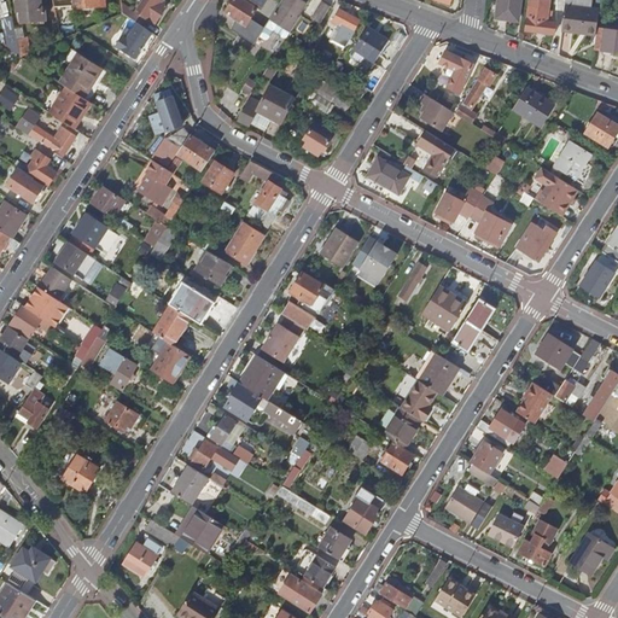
[(17,0),(18,4),(22,4),(23,15),(46,12),(45,1),(42,1),(41,0),(17,0)]
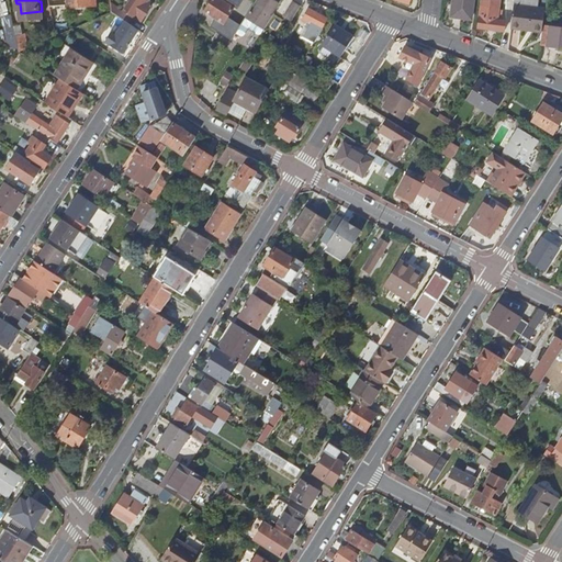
[(146,3),(147,0),(131,0),(124,10),(141,21),(150,7),(146,3)]
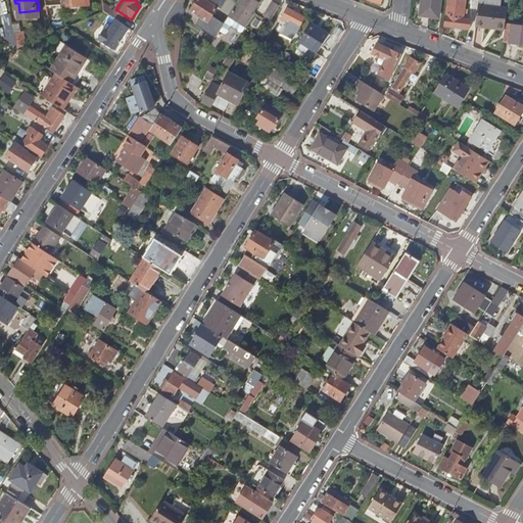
[(226,0),(207,0),(208,0),(207,0),(197,0),(191,10),(200,16),(195,25),(217,37),(220,31),(223,27),(225,24),(211,15),(218,6),(221,8),(226,0)]
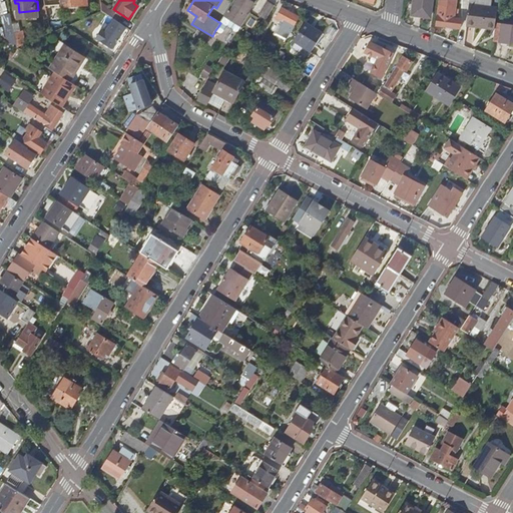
[(253,2),(249,0),(234,0),(224,16),(220,23),(218,26),(215,30),(220,33),(222,32),(226,26),(230,29),(235,32),(238,32),(238,31),(241,27),(249,14),(247,12),(253,2)]
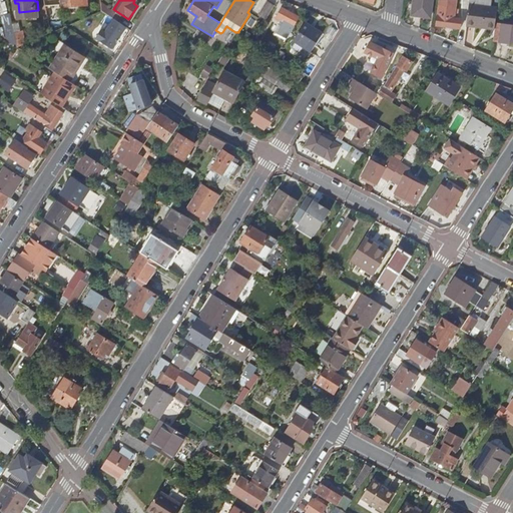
[(274,4),(268,0),(259,14),(265,18),(274,4)]
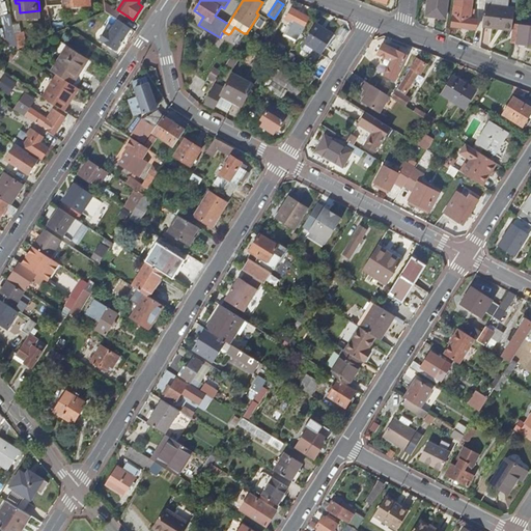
[(427,0),(426,12),(445,15),(446,0),(427,0)]
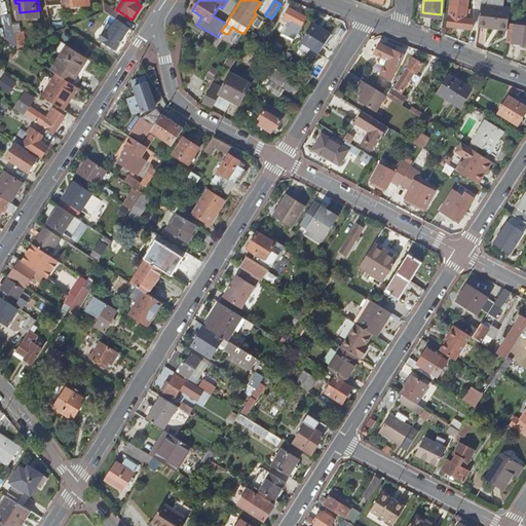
[(450,0),(448,24),(473,28),(474,17),(466,16),(467,0),(450,0)]
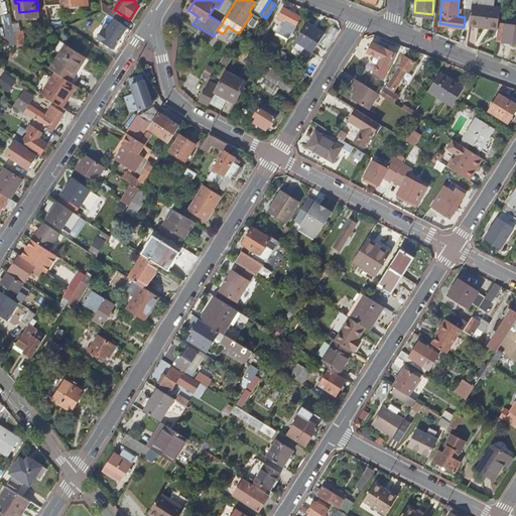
[(473,0),(470,22),(486,24),(486,21),(498,23),(499,20),(501,4),(473,0)]
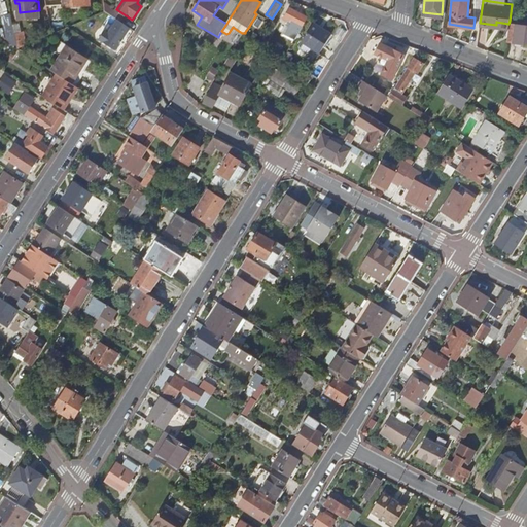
[(294,34),(297,37),(304,28),(302,27),(307,19),(290,7),(285,16),(295,23),(292,29),(295,32),(294,34)]
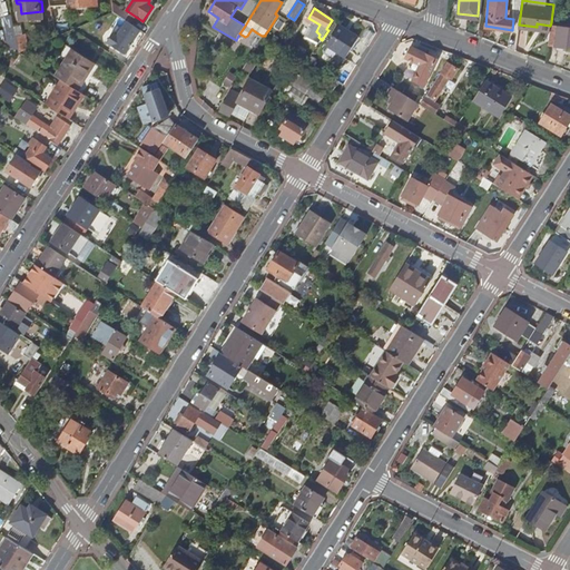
[(124,12),(120,17),(130,25),(134,19),(124,12)]
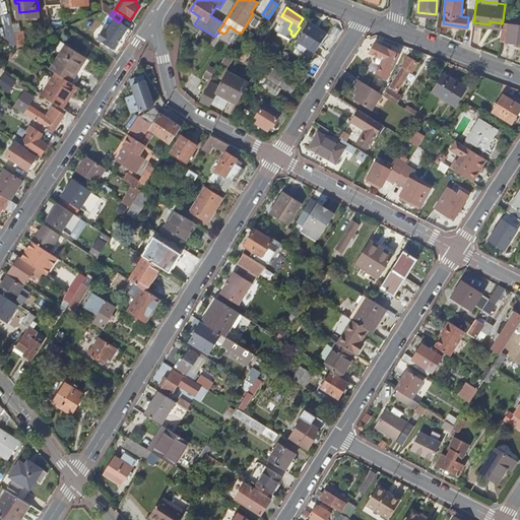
[(7,33),(15,31),(13,24),(11,14),(3,15),(7,33)]
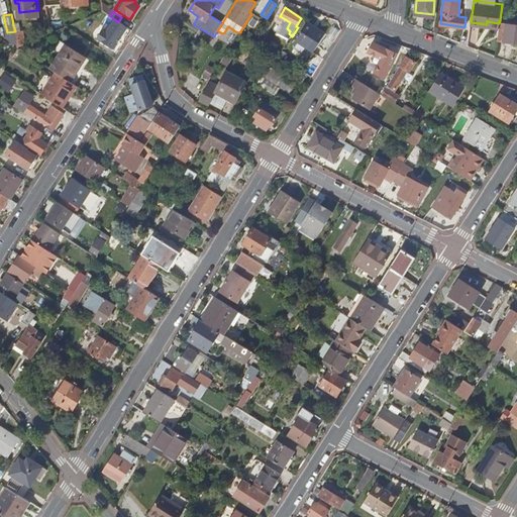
[(499,23),(497,39),(503,40),(505,20),(500,20),(499,23)]
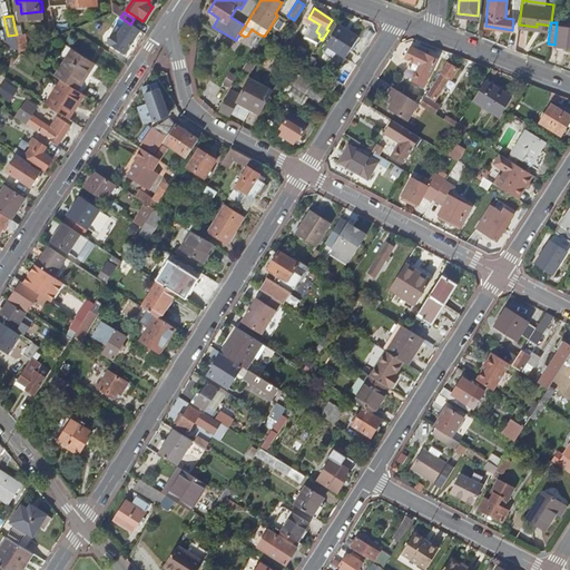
[(569,23),(557,22),(554,45),(569,46),(569,23)]
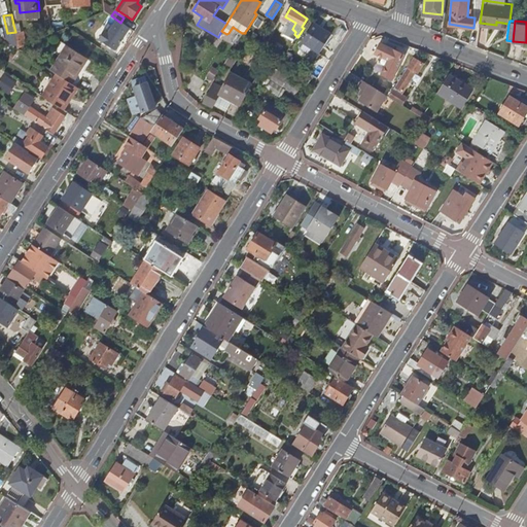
[(19,23),(13,25),(15,32),(19,48),(27,44),(24,31),(21,31),(19,23)]
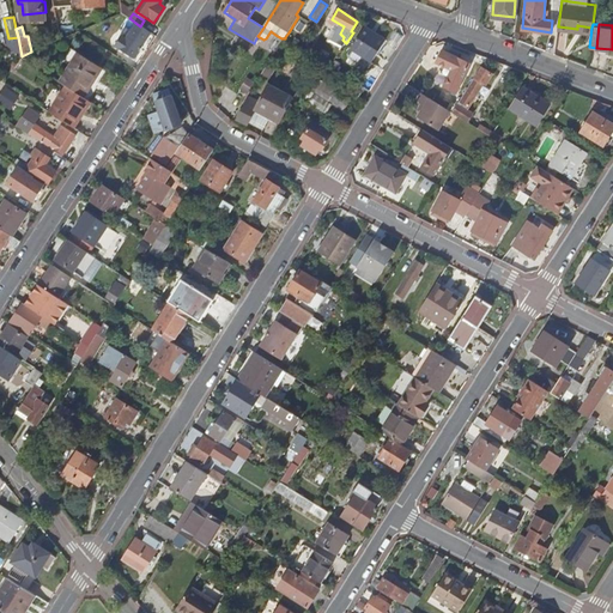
[(351,49),(372,62),(387,41),(365,28),(351,49)]
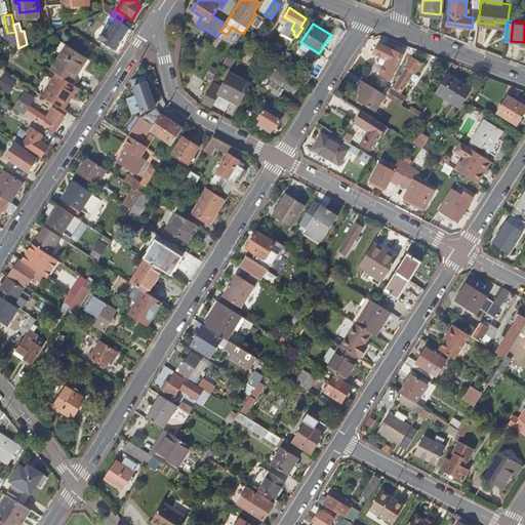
[(197,37),(211,46),(216,38),(208,33),(202,29),(197,37)]
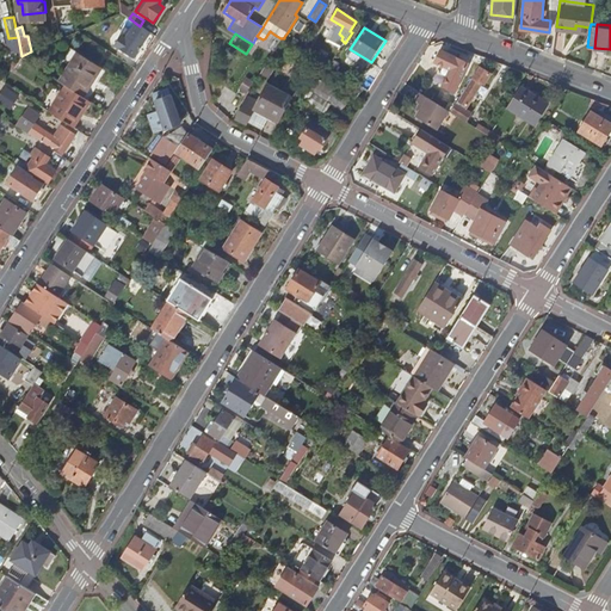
[(440,50),(434,62),(450,69),(442,86),(454,92),(467,63),(440,50)]
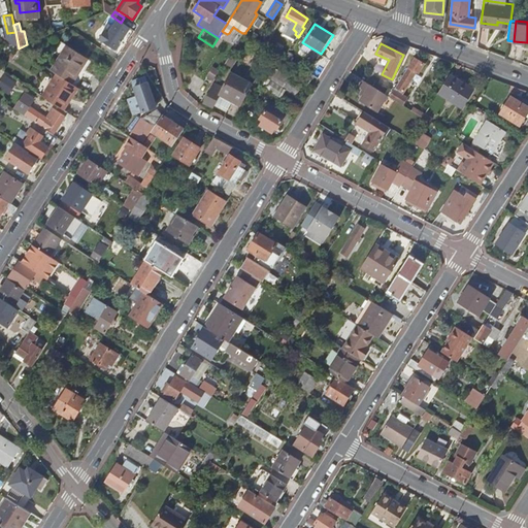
[(66,46),(50,69),(58,75),(71,85),(79,72),(76,71),(85,59),(66,46)]
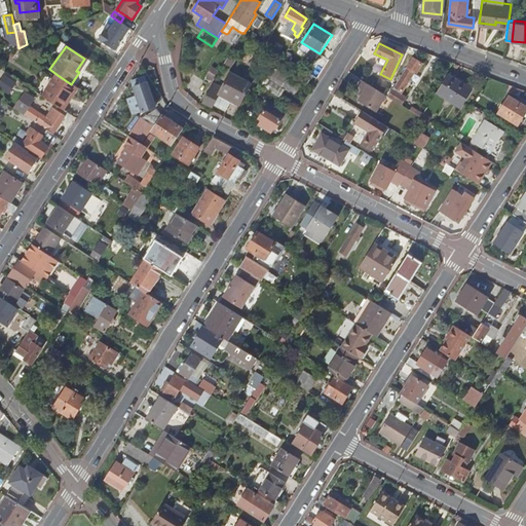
[(236,60),(231,57),(227,63),(232,67),(236,60)]
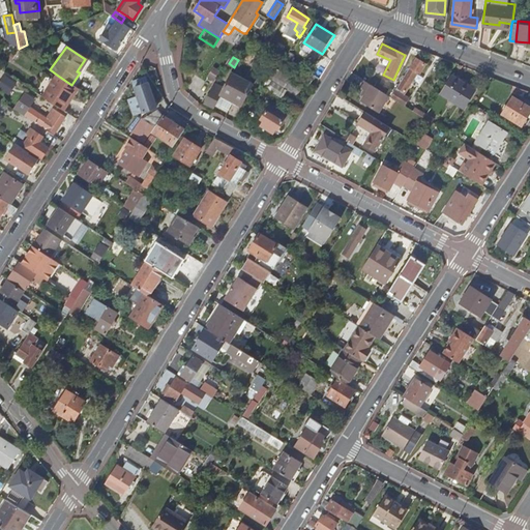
[(425,64),(415,58),(410,67),(411,67),(399,87),(406,92),(418,72),(420,74),(425,64)]
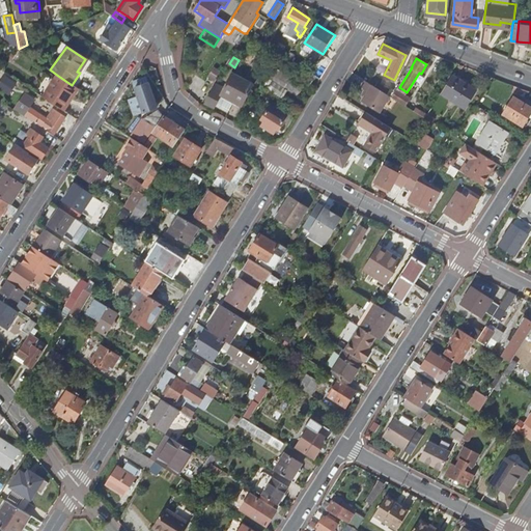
[(0,81),(0,88),(9,95),(18,82),(5,74),(0,81)]
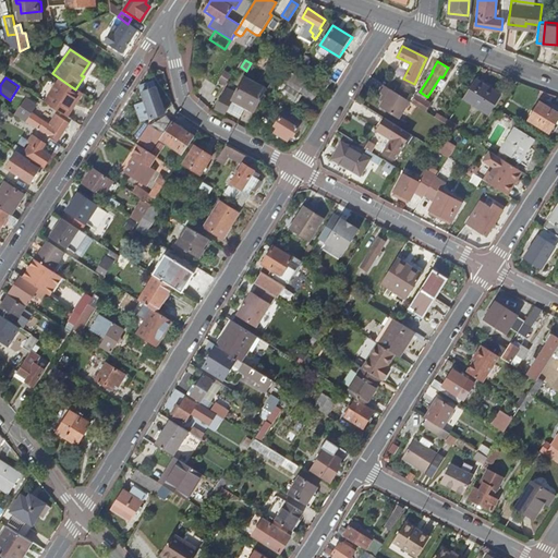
[(218,108),(227,113),(235,98),(256,111),(269,89),(249,77),(239,93),(231,88),(228,94),(226,94),(218,108)]
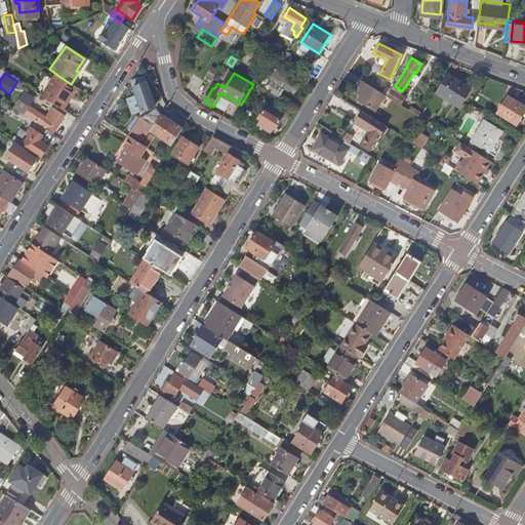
[(471,89),(447,74),(436,92),(450,101),(459,107),(471,89)]
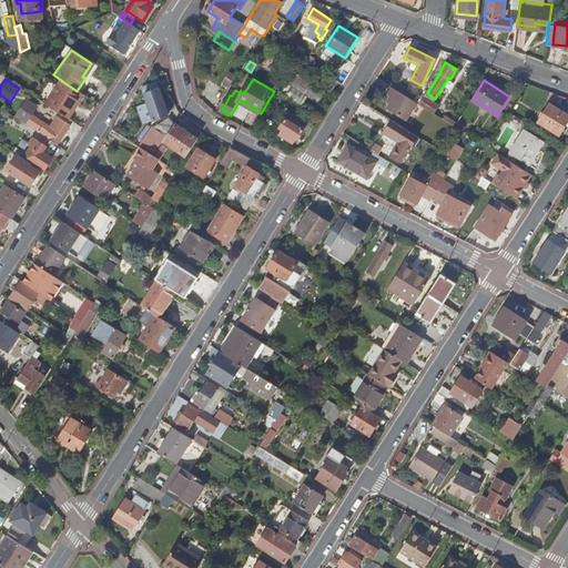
[(62,81),(47,104),(69,120),(85,97),(77,91),(62,81)]
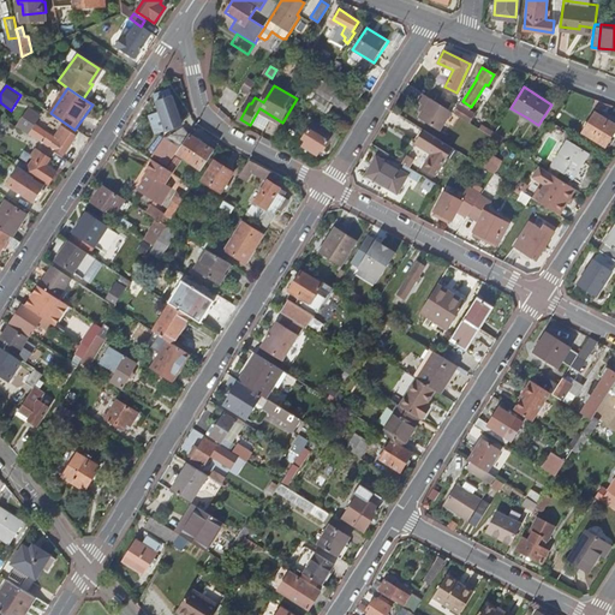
[(167,130),(181,125),(169,89),(154,95),(167,130)]
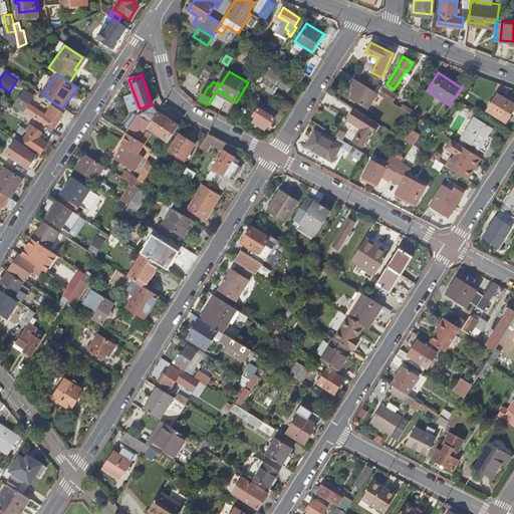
[(281,75),(277,82),(289,90),(294,83),(281,75)]
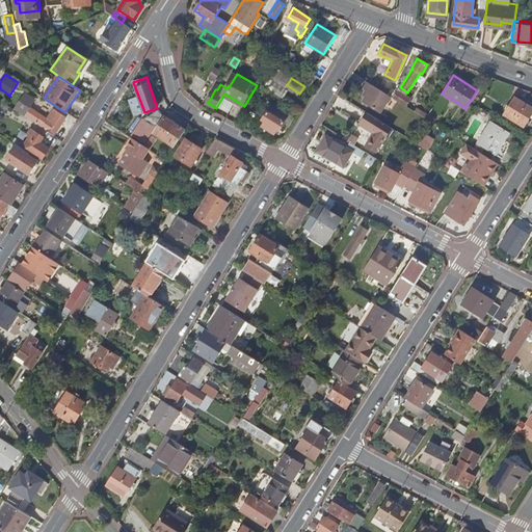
[(384,116),(395,100),(394,99),(393,98),(371,84),(367,90),(373,95),(367,104),(384,116)]
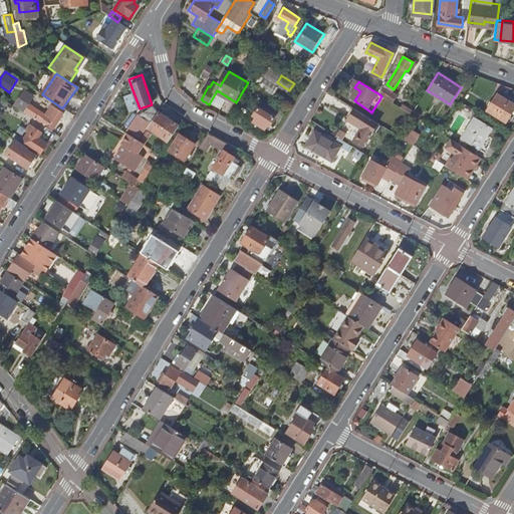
[(398,95),(393,91),(386,87),(380,95),(381,96),(393,102),(398,95)]
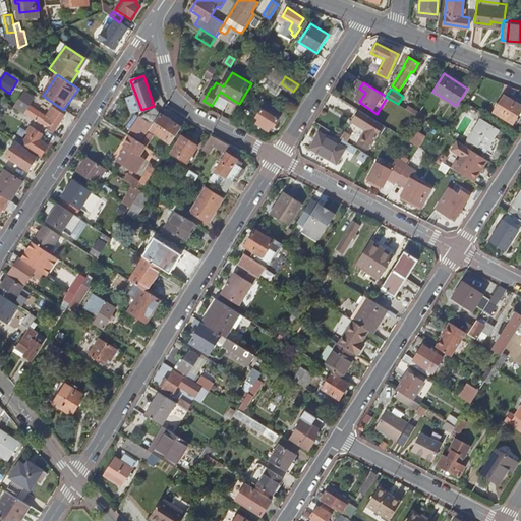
[(520,111),(520,104),(505,95),(494,112),(513,124),(520,111)]
